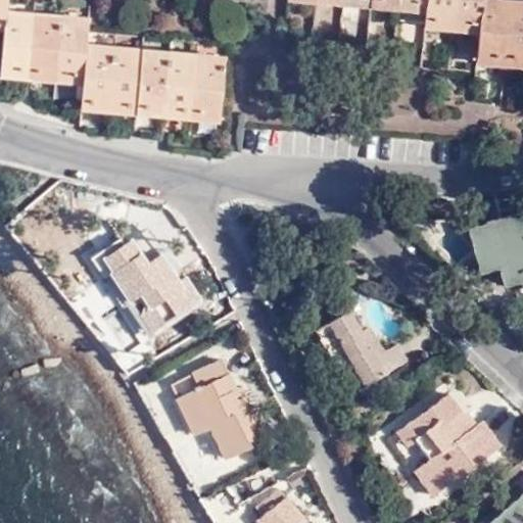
[(80,88),(214,99),(220,42),(83,30),(85,7),(0,0),(0,61),(81,68),(80,88)]
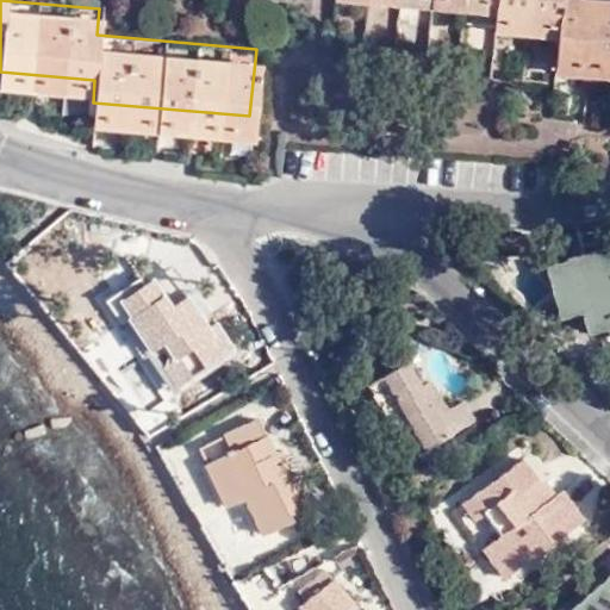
[(609,0),(524,0),(526,10),(591,17),(587,50),(609,51),(609,0)]
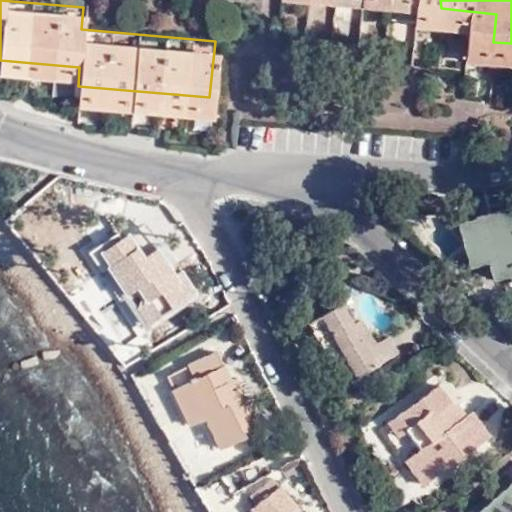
[(464,64),(467,32),(444,30),(442,62),(464,64)]
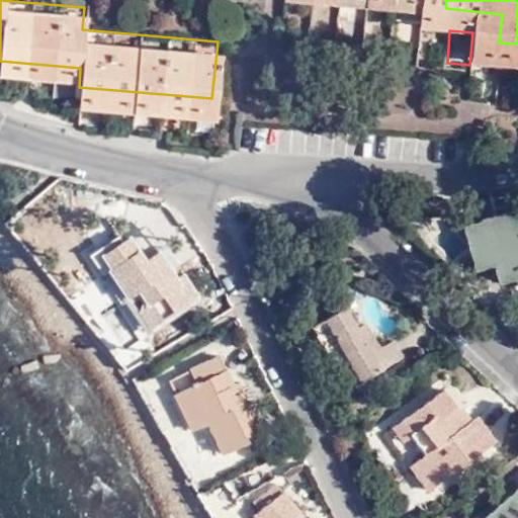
[(496,264),(501,282),(517,277),(517,278),(517,209),(463,225),(476,269),(496,264)]
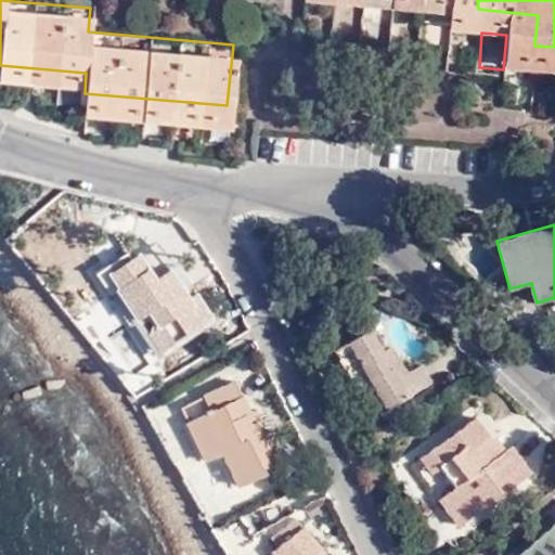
[(136,266),(113,281),(155,344),(205,310),(152,234),(125,252),(127,254),(136,266)]
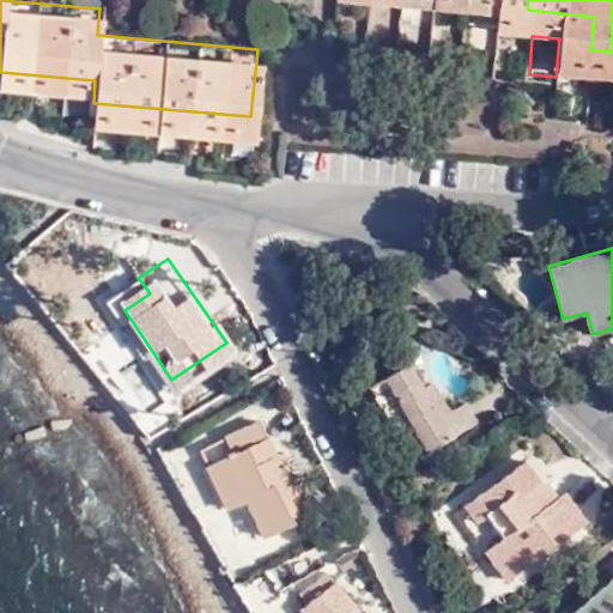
[(115,297),(125,310),(150,293),(140,280),(115,297)]
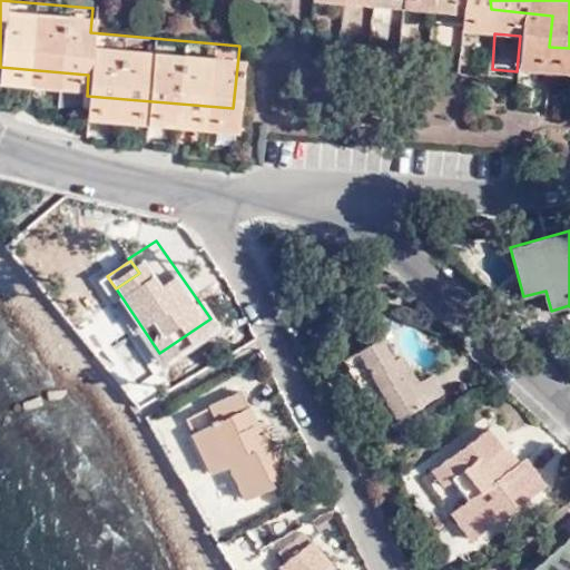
[(569,313),(569,306),(569,305),(551,311),(553,317),(569,313)]
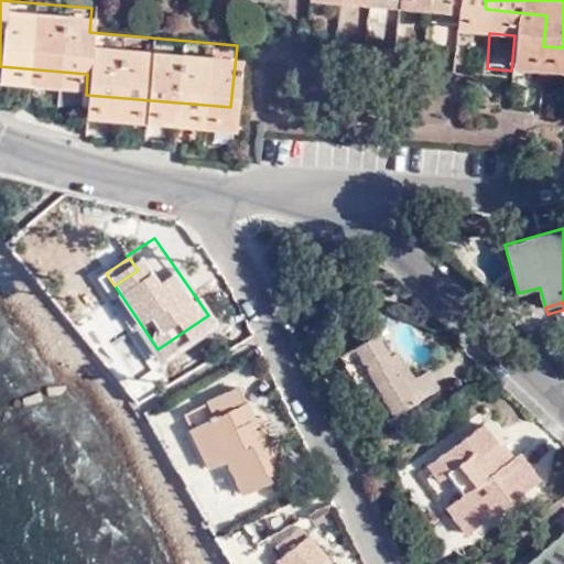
[(393,415),(438,388),(427,370),(415,378),(399,350),(390,355),(378,335),(356,349),(393,415)]
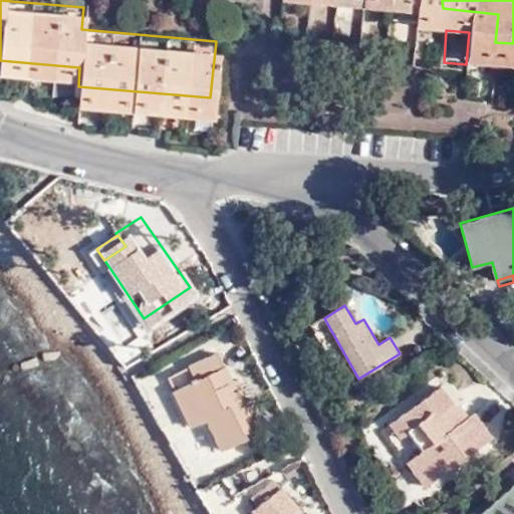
[(175,390),(191,427),(207,419),(222,450),(247,438),(244,431),(260,424),(250,404),(247,406),(240,389),(233,393),(228,382),(231,380),(218,352),(191,365),(197,379),(175,390)]
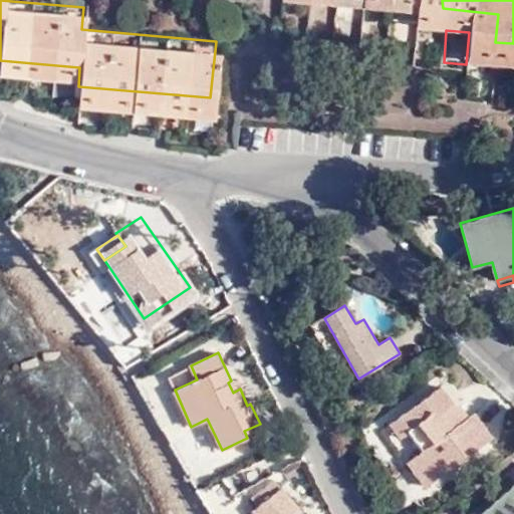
[(228,382),(233,393),(240,389),(242,388),(238,377),(231,380),(228,382)]
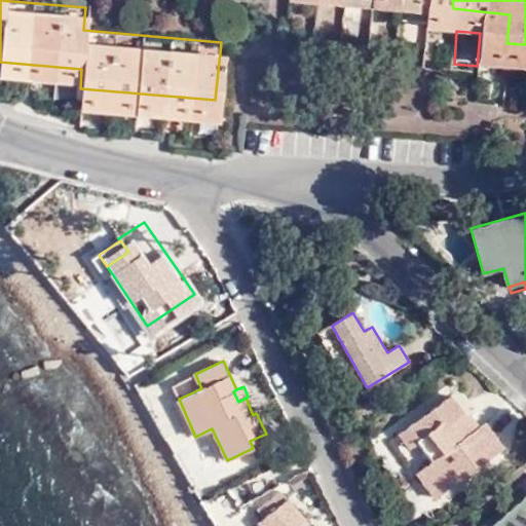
[(437,498),(504,448),(485,422),(480,425),(476,428),(466,415),(451,395),(400,433),(410,448),(419,442),(431,433),(445,451),(433,460),(418,472),(437,498)]
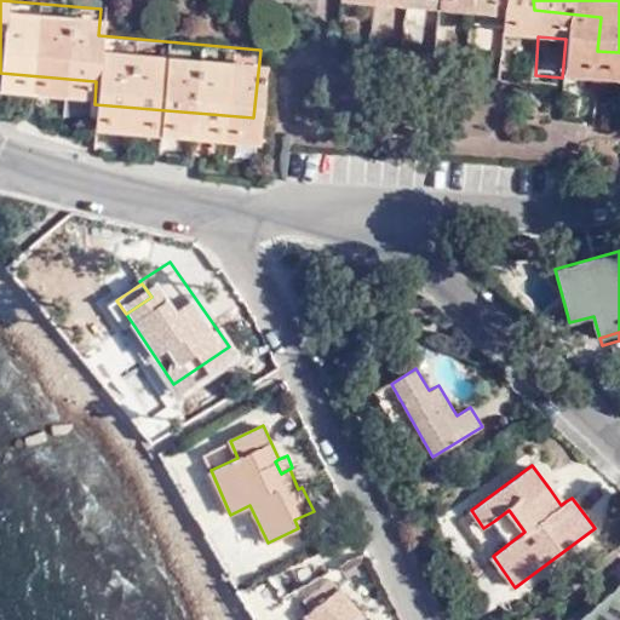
[(550,489),(561,505),(566,501),(555,487),(550,489)]
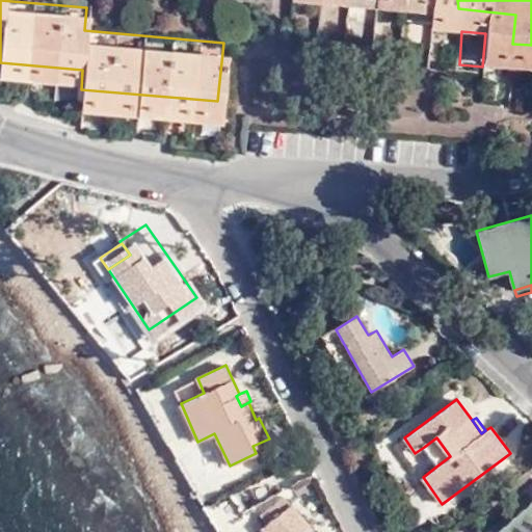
[(437,466),(450,456),(436,437),(424,447),(437,466)]
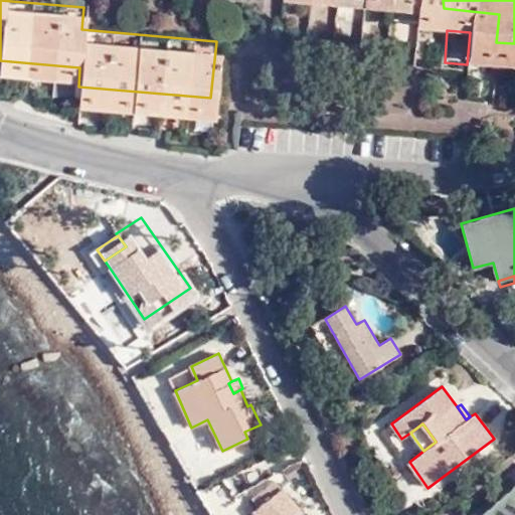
[(238,514),(216,477),(191,489),(206,514),(238,514)]
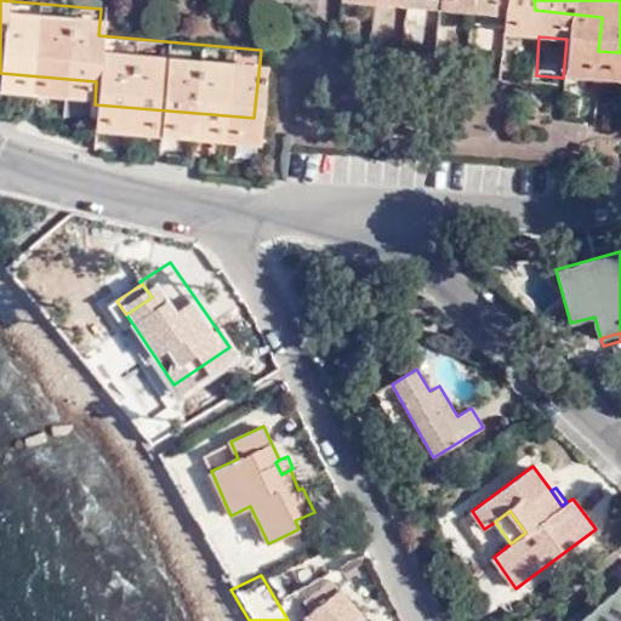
[(364,620),(340,590),(331,579),(305,602),(312,611),(303,617),(306,620),(364,620)]
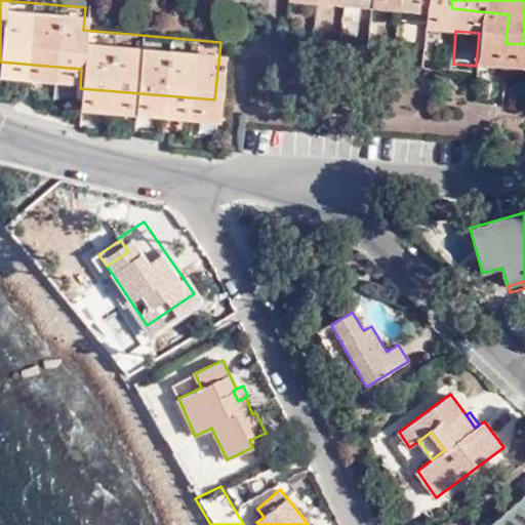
[(524,524),(524,496),(492,524),(524,524)]
